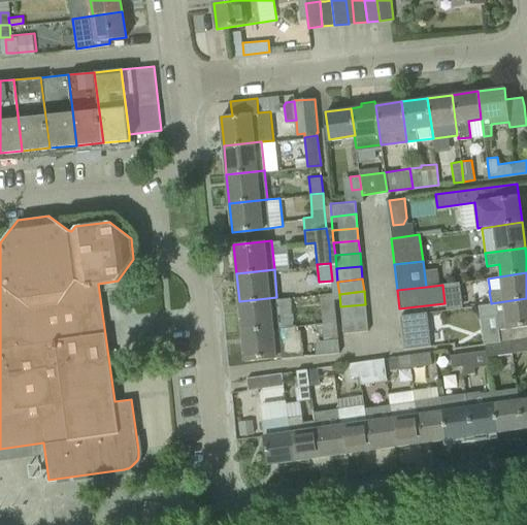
[(320,294),(323,322),(335,320),(332,293),(320,294)]
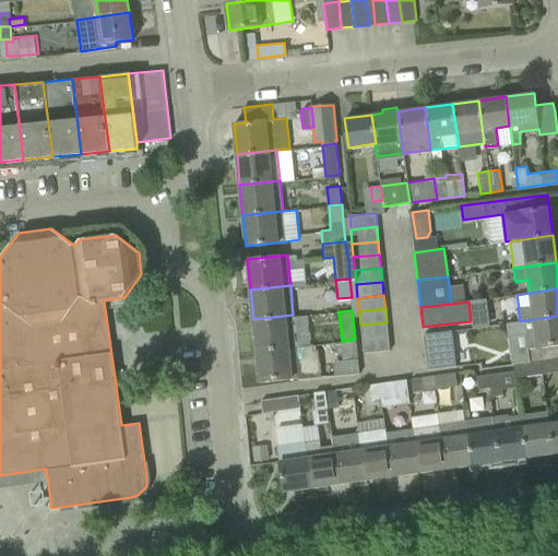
[(253,319),(257,350),(311,344),(308,314),(293,315),(253,319)]
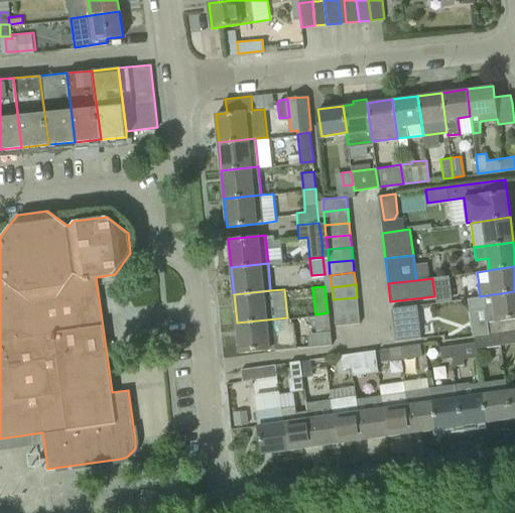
[(488,322),(489,333),(489,335),(498,334),(514,331),(514,291),(480,296),(480,295),(468,297),(470,309),(485,307),(487,322),(488,322)]
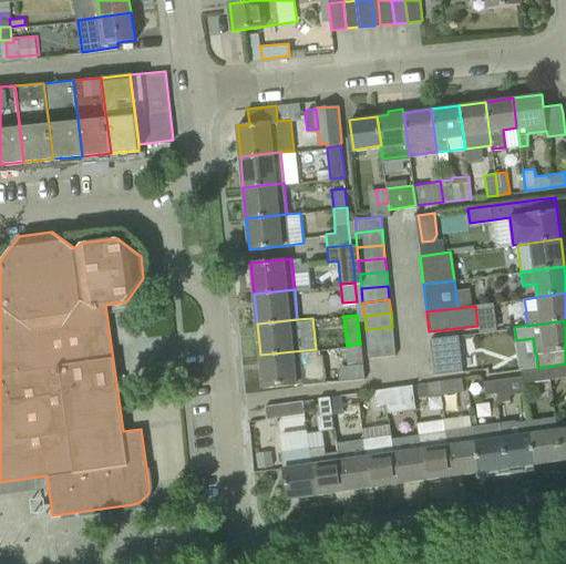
[(366,329),(367,344),(393,340),(392,327),(366,329)]
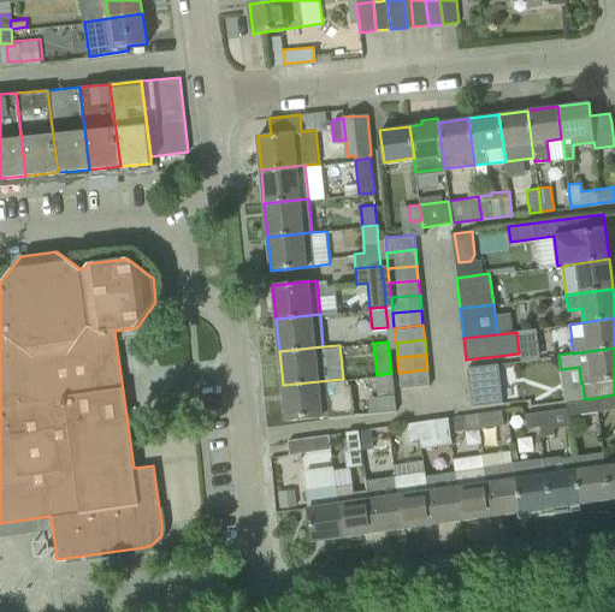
[(466,368),(471,405),(502,402),(497,364),(466,368)]
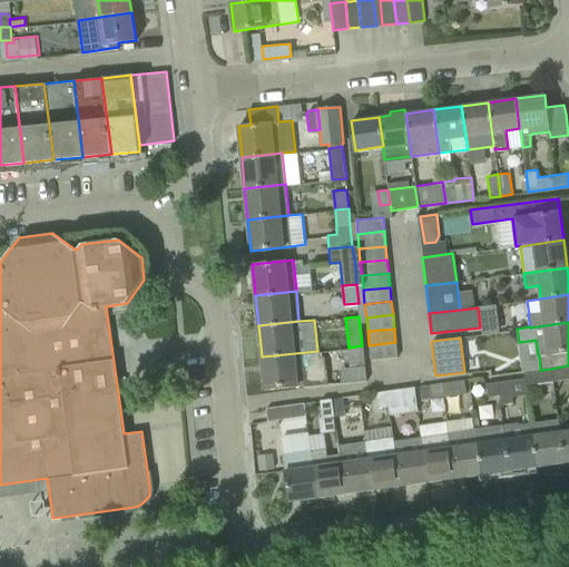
[(395,342),(369,345),(371,359),(396,357),(395,342)]
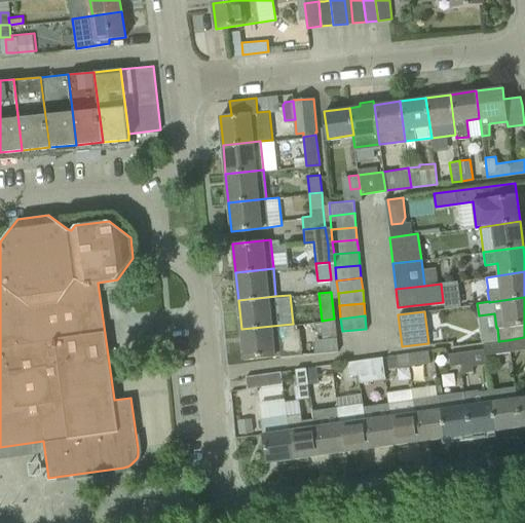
[(334,319),(322,321),(324,338),(336,337),(334,319)]
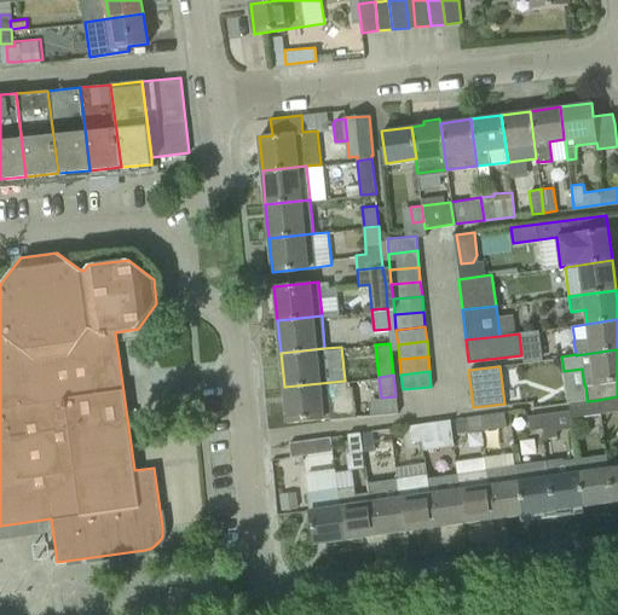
[(345,381),(284,387),(288,422),(330,417),(330,419),(356,416),(352,386),(347,387),(347,381),(345,381)]
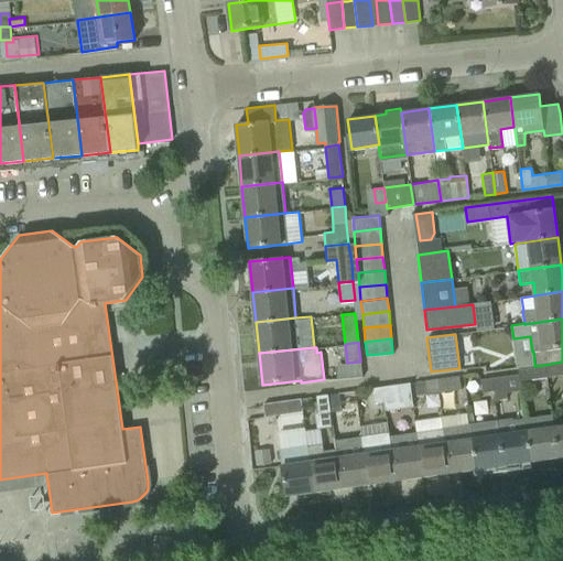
[(347,363),(336,364),(337,378),(361,376),(360,362),(347,363)]
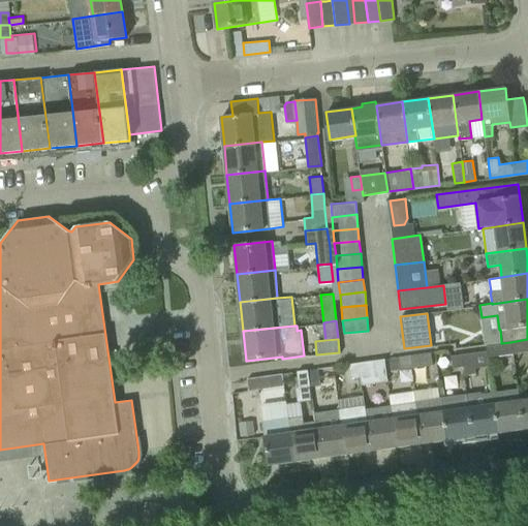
[(527,339),(510,342),(513,352),(527,349),(527,339)]
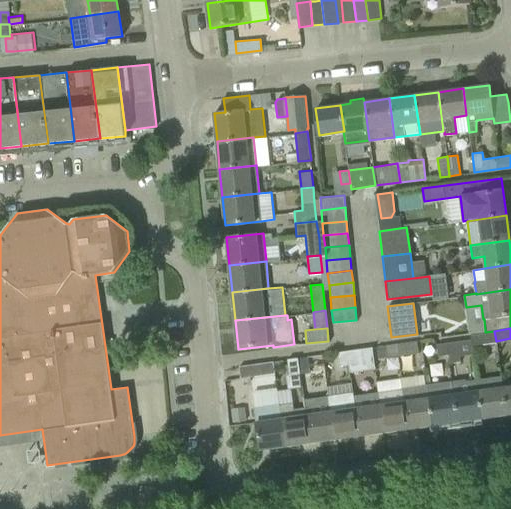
[(471,339),(470,339),(471,345),(472,345),(496,341),(494,331),(485,332),(485,330),(470,332),(471,339)]
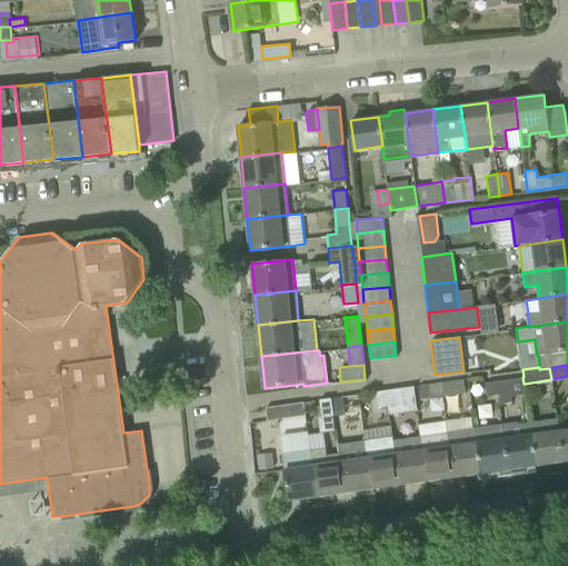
[(496,380),(497,394),(498,394),(499,403),(511,401),(510,396),(527,393),(525,384),(524,384),(522,377),(496,380)]
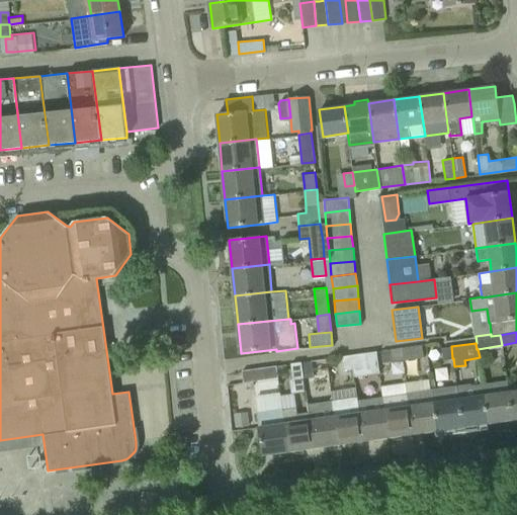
[(412,345),(400,347),(402,359),(424,356),(423,344),(412,345)]
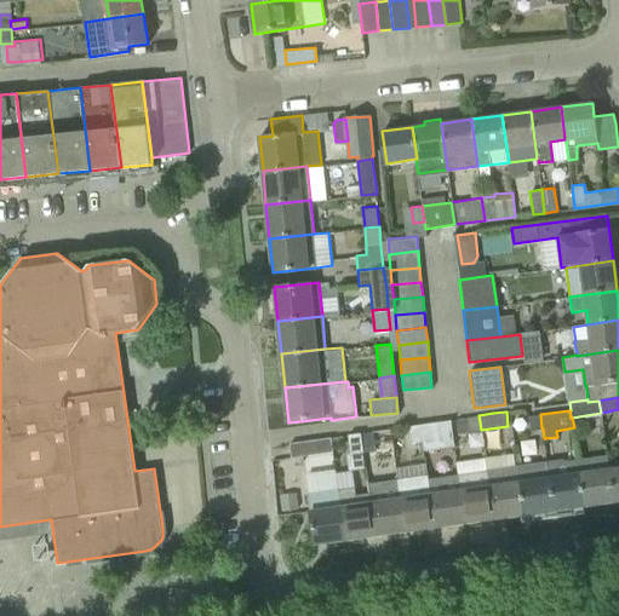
[(532,431),(542,429),(540,414),(529,415),(532,431)]
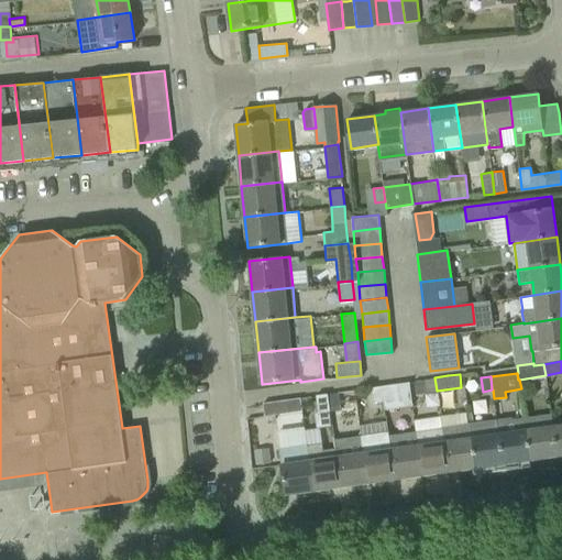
[(437,391),(434,377),(415,380),(417,394),(437,391)]
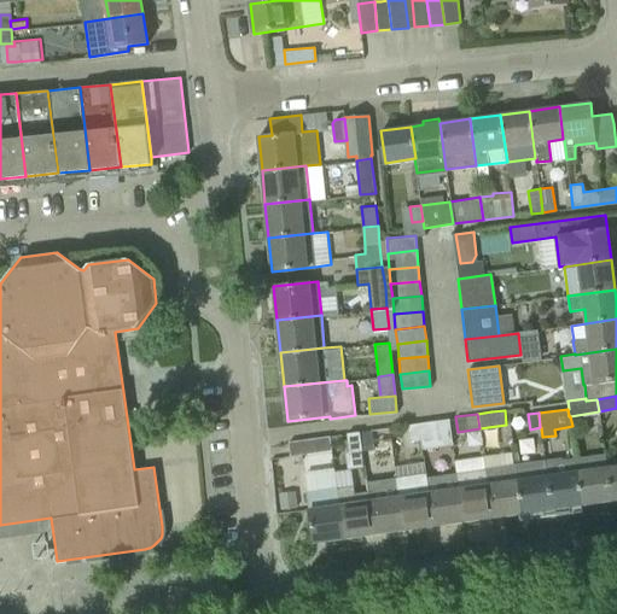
[(418,422),(420,436),(421,436),(424,446),(453,443),(449,417),(418,422)]
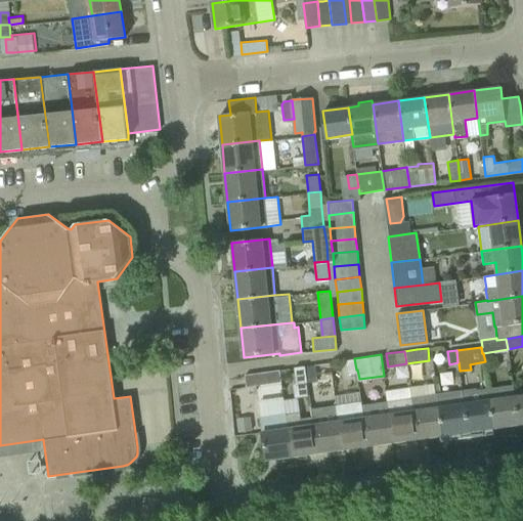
[(356,370),(354,358),(346,359),(348,374),(356,372),(356,370)]
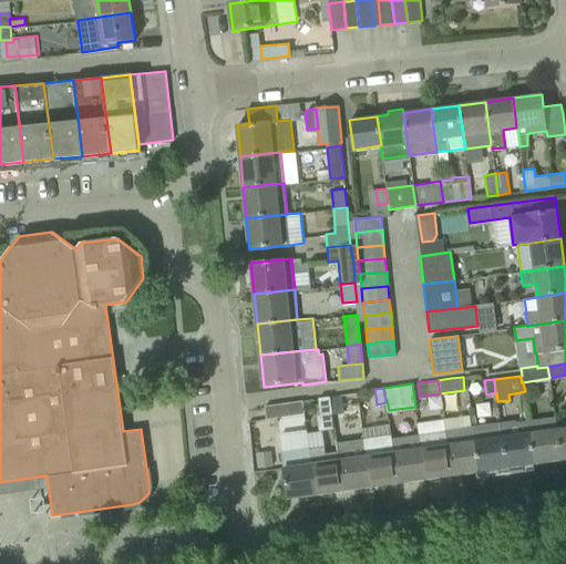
[(343,409),(341,393),(329,396),(331,410),(343,409)]
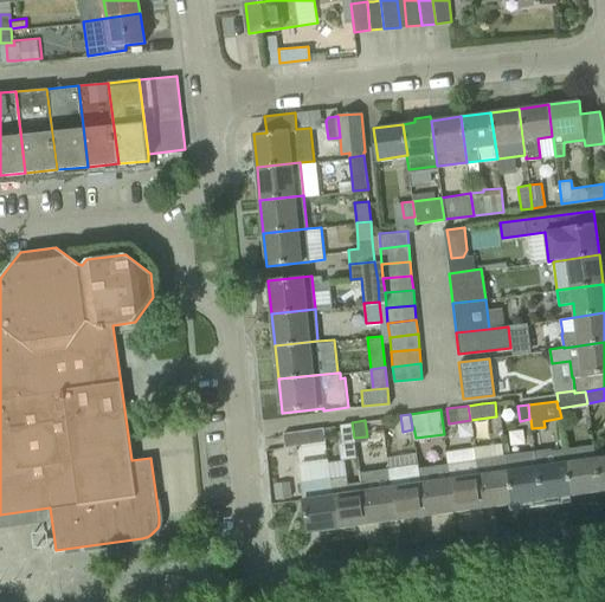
[(354,438),(352,422),(341,424),(343,440),(354,438)]
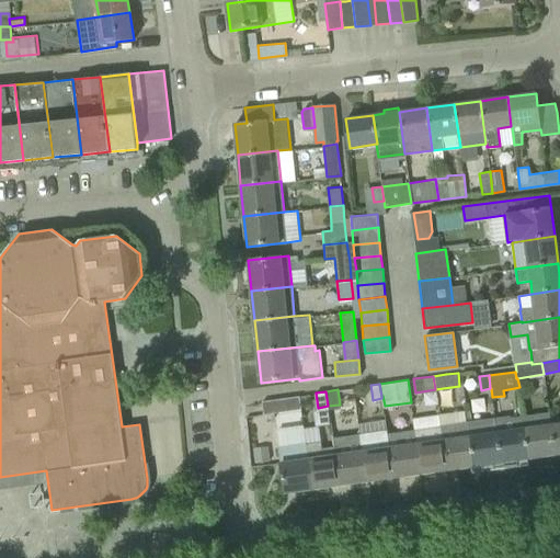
[(296,410),(301,409),(300,397),(262,401),(264,414),(284,411),(284,420),(297,419),(296,410)]
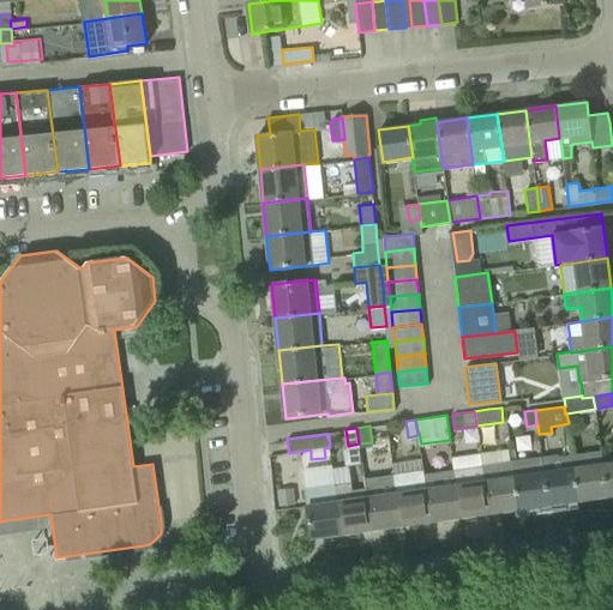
[(602,450),(571,453),(578,501),(607,496),(602,464),(604,464),(602,450)]
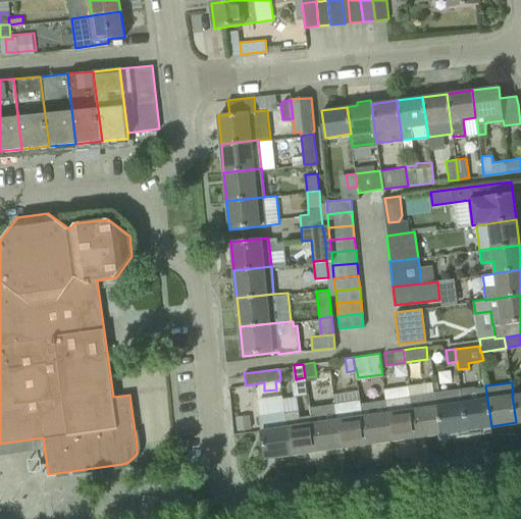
[(475,385),(460,387),(466,429),(491,426),(485,385),(475,387),(475,385)]
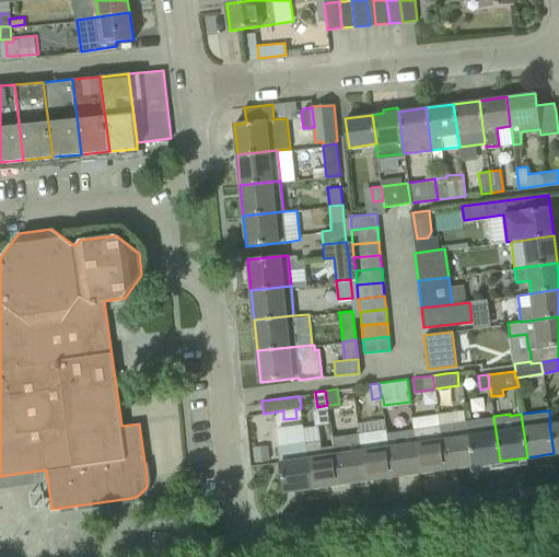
[(493,416),(467,419),(473,465),(500,461),(493,416)]
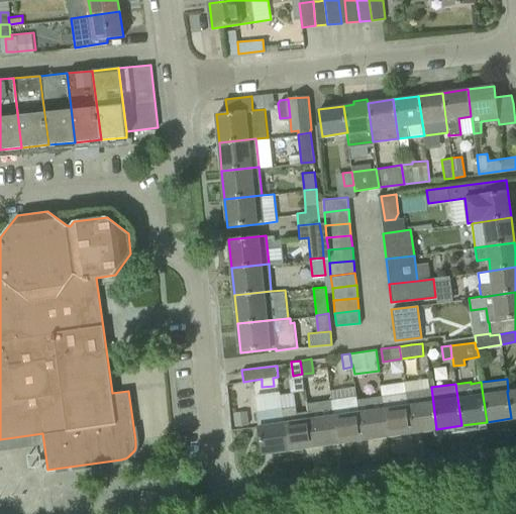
[(406,391),(406,392),(412,432),(436,429),(431,387),(406,391)]
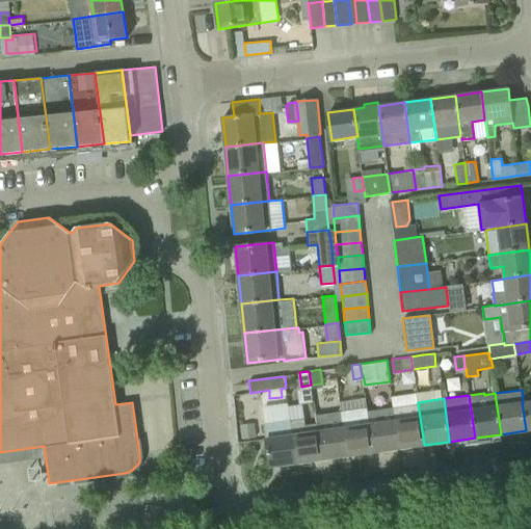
[(530,400),(523,402),(522,402),(526,430),(530,429),(530,400)]
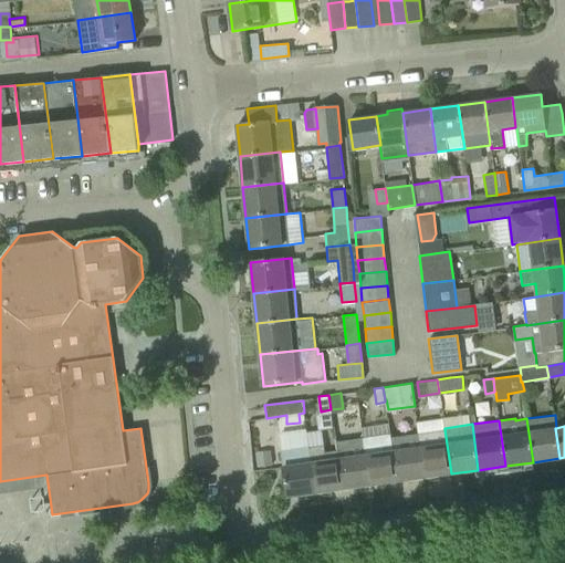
[(445,429),(417,433),(424,478),(451,473),(445,429)]
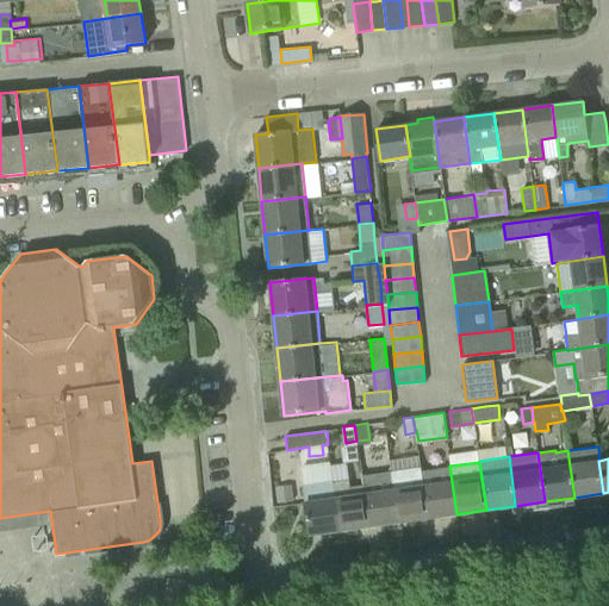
[(449,466),(421,470),(423,486),(422,486),(427,518),(457,514),(449,466)]
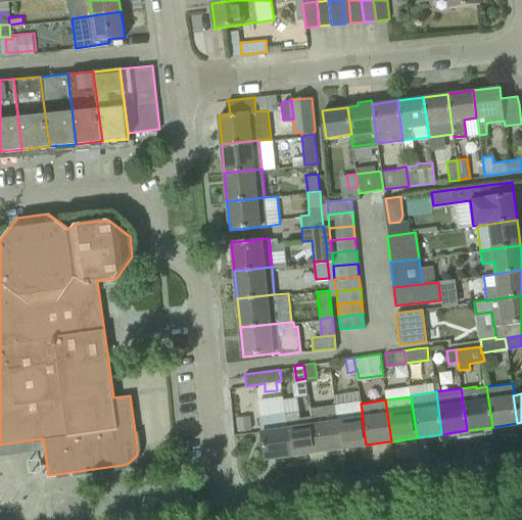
[(361,400),(335,405),(341,448),(366,444),(362,417),(363,417),(361,404),(361,400)]
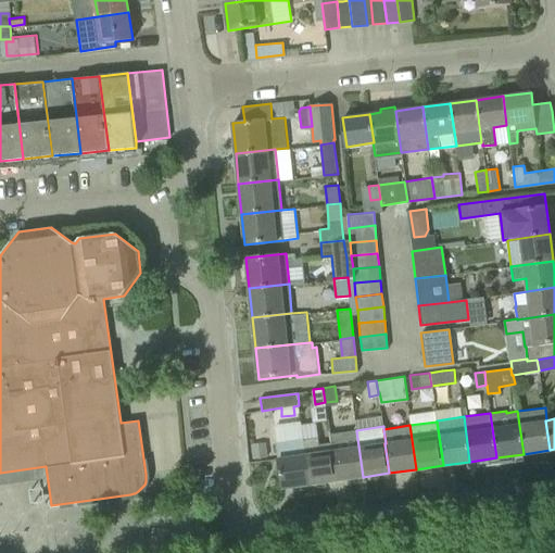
[(330,434),(331,442),(332,451),(331,451),(336,480),(363,477),(356,430),(330,434)]
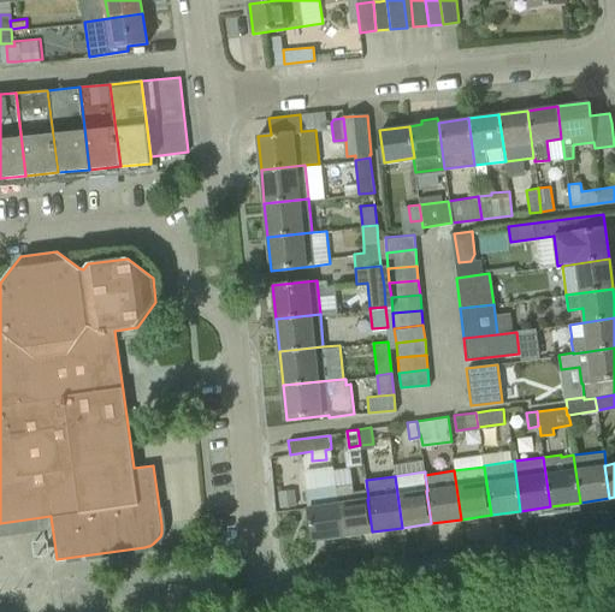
[(354,483),(335,486),(342,536),(372,532),(367,499),(368,499),(367,489),(355,491),(354,483)]
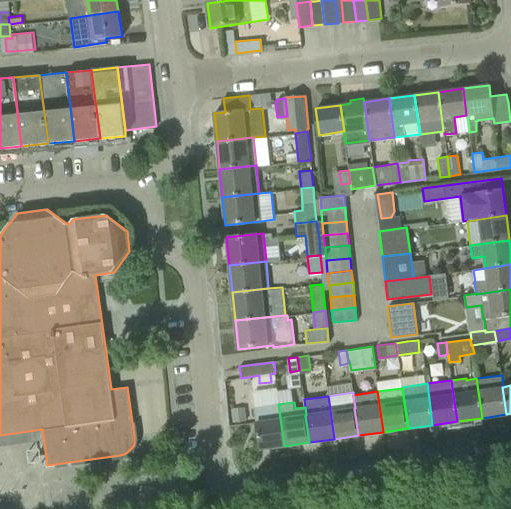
[(284,446),(278,404),(254,407),(260,449),(284,446)]
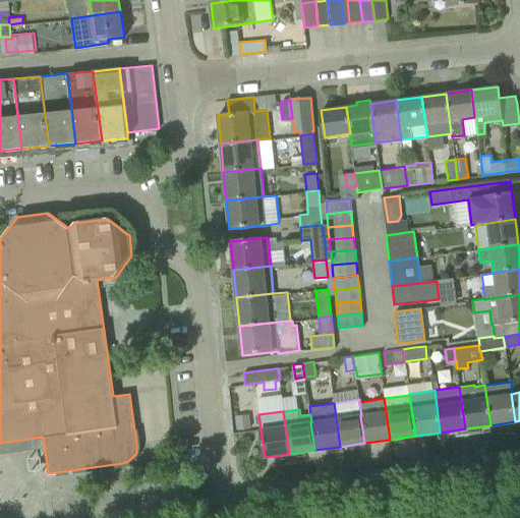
[(248,413),(236,415),(238,428),(250,426),(248,413)]
